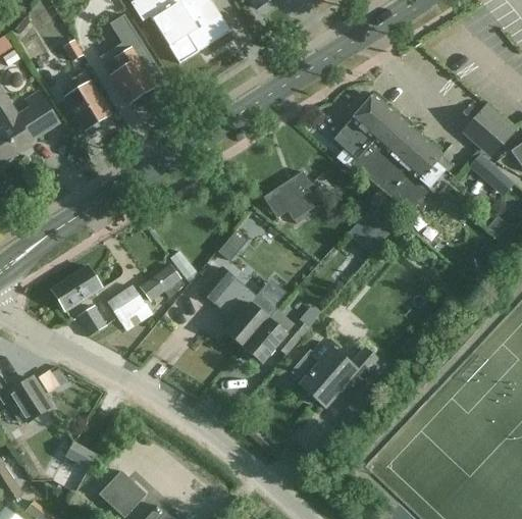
[(134,0),(131,2),(143,20),(150,16),(179,63),(199,51),(196,46),(227,26),(211,0),(134,0)]
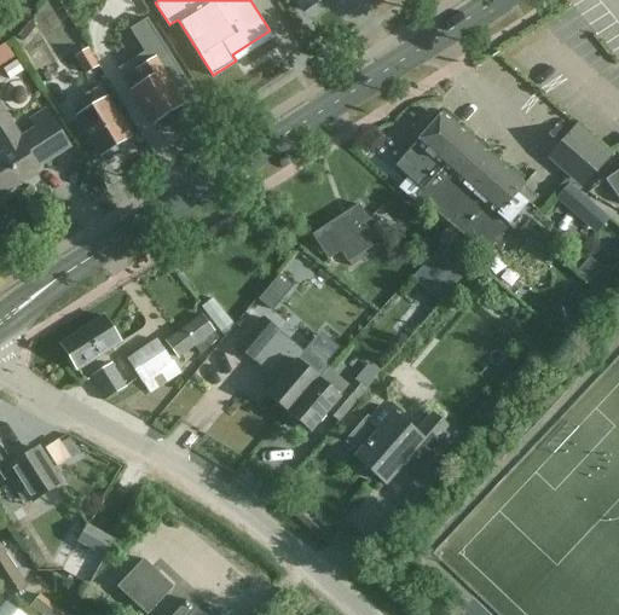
[(144,50),(117,67),(132,88),(139,100),(152,121),(184,102),(180,96),(192,88),(146,16),(129,27),(144,50)]
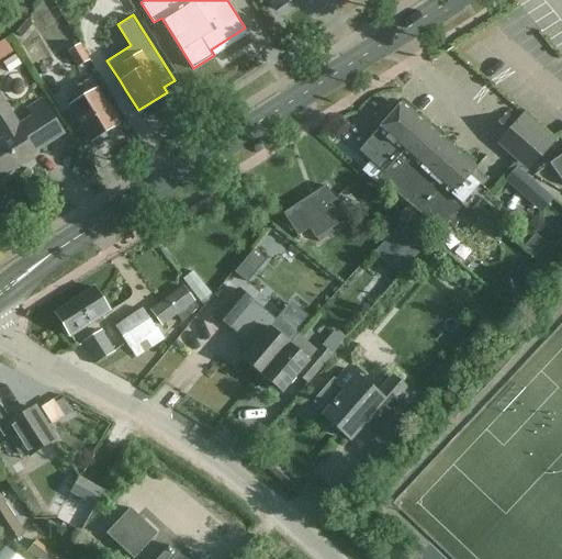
[(27,18),(17,30),(22,35),(33,22),(27,18)]
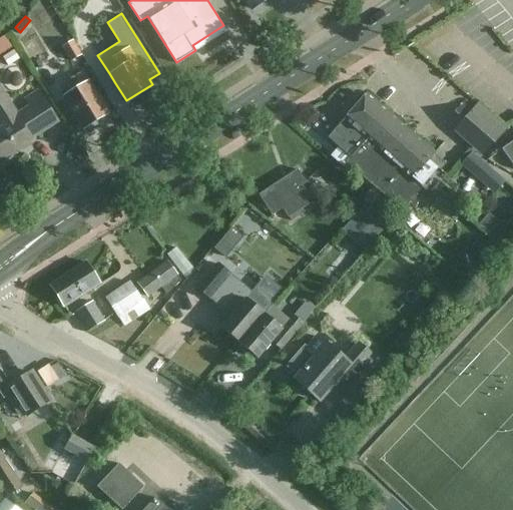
[(0,37),(0,54),(12,47),(5,35),(0,37)]
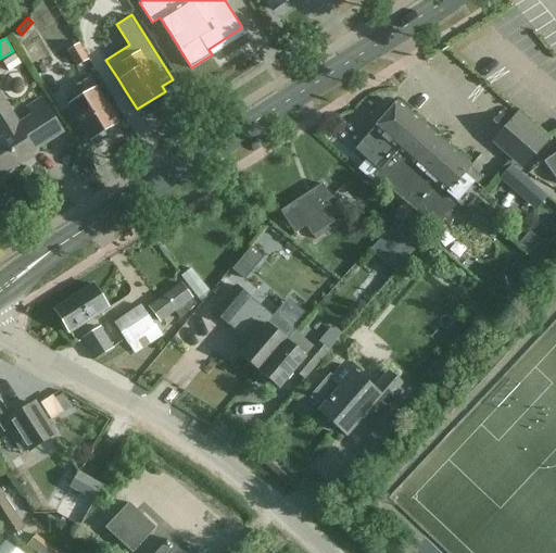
[(89,57),(79,40),(67,49),(76,64),(89,57)]
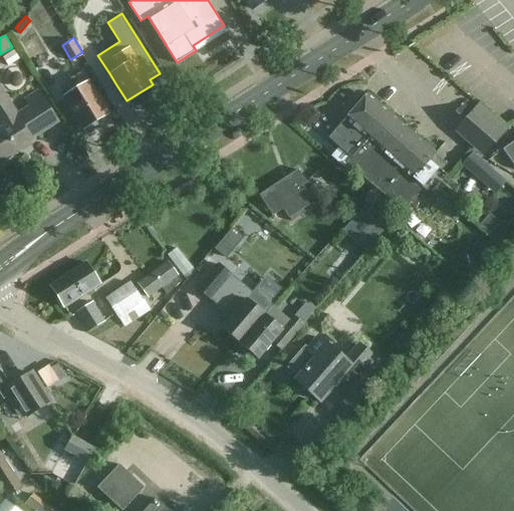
[(63,94),(72,110),(83,128),(108,111),(88,79),(82,70),(66,79),(72,89),(63,94)]
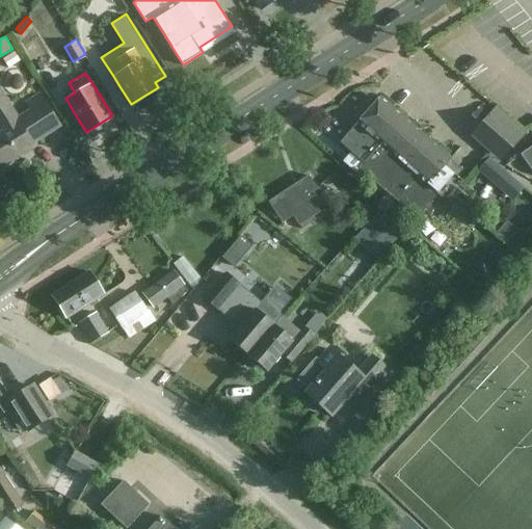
[(59,124),(49,106),(40,91),(25,100),(30,108),(17,116),(0,91),(0,127),(3,132),(0,134),(0,158),(15,150),(18,155),(32,144),(29,139),(35,136),(37,138),(59,124)]
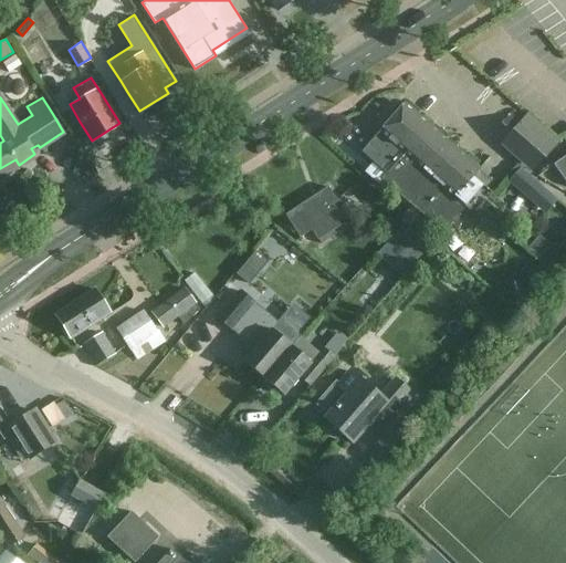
[(491,190),(472,175),(479,167),(405,102),(362,149),(387,171),(381,177),(442,230),(450,221),(457,226),(463,218),(458,214),(465,204),(474,211),(491,190)]
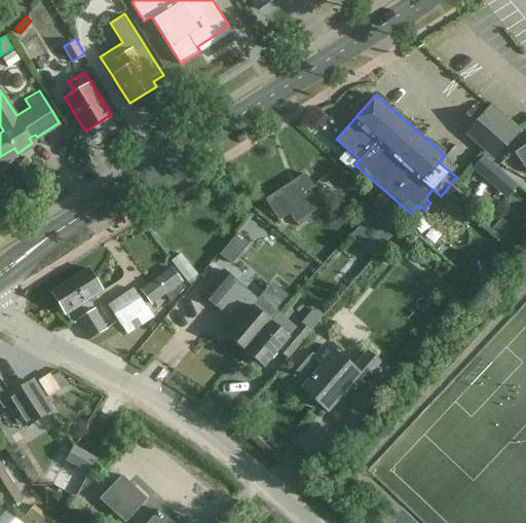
[(464,133),(482,148),(495,159),(520,129),(515,125),(489,103),(489,104),(464,133)]
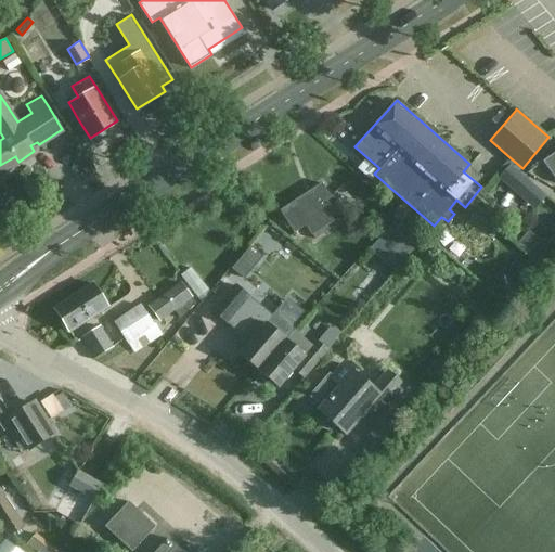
[(554,150),(542,159),(554,177),(554,150)]
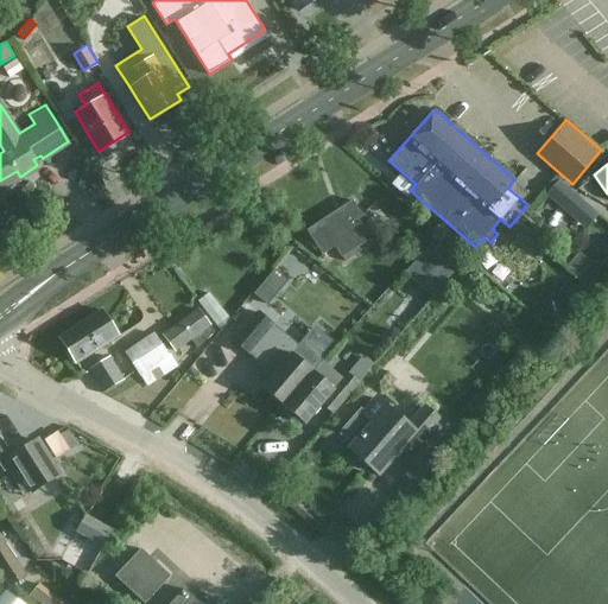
[(559,177),(545,192),(584,228),(599,213),(559,177)]
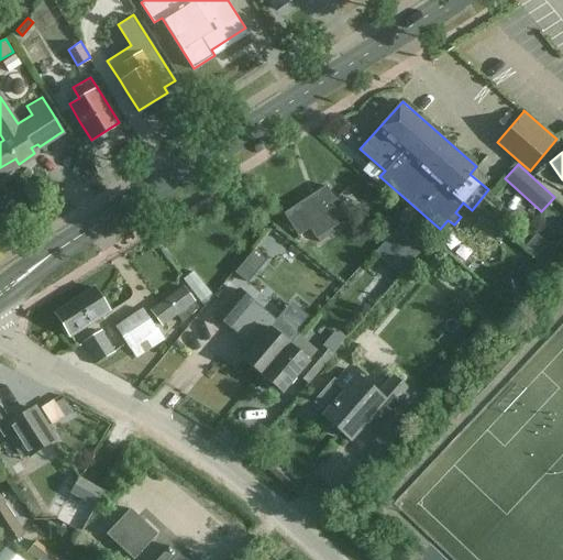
[(341,218),(357,198),(350,191),(337,208),(331,201),(335,198),(326,184),(317,189),(319,193),(311,198),(311,196),(297,206),(296,204),(284,211),(298,233),(310,224),(317,234),(341,218)]
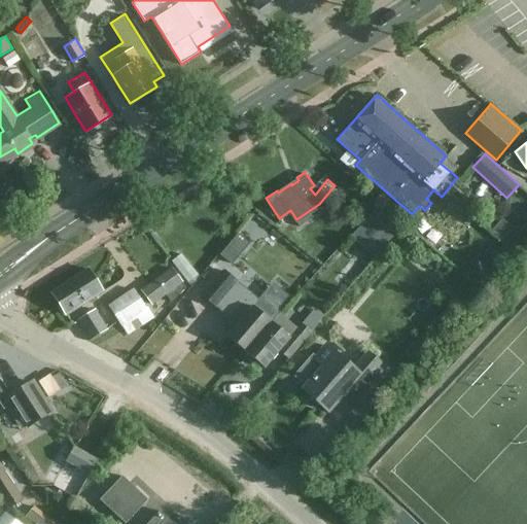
[(377,206),(351,235),(374,255),(399,228),(396,223),(385,214),(377,206)]
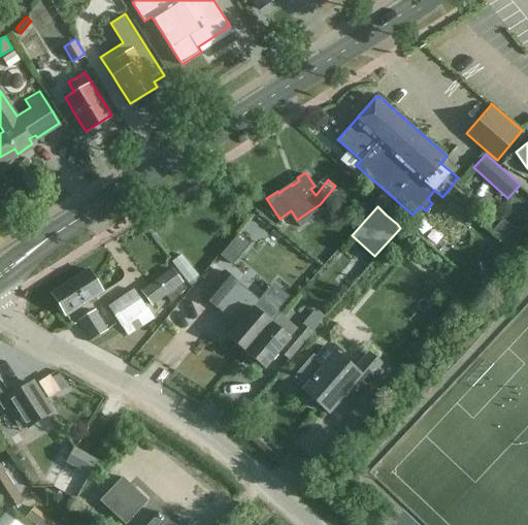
[(502,217),(492,228),(517,251),(527,239),(502,217)]
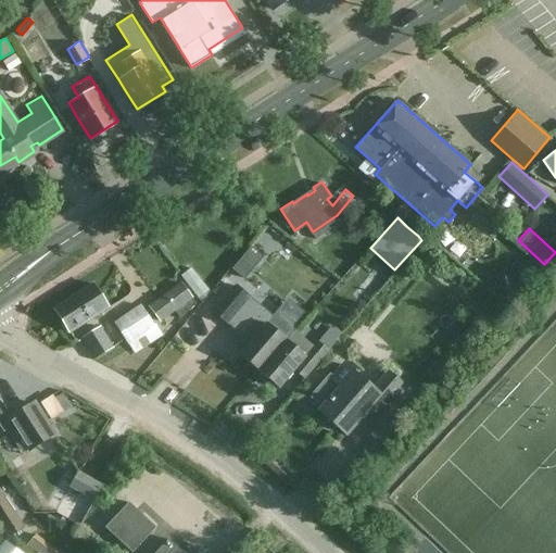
[(229,266),(242,276),(260,254),(247,243),(229,266)]
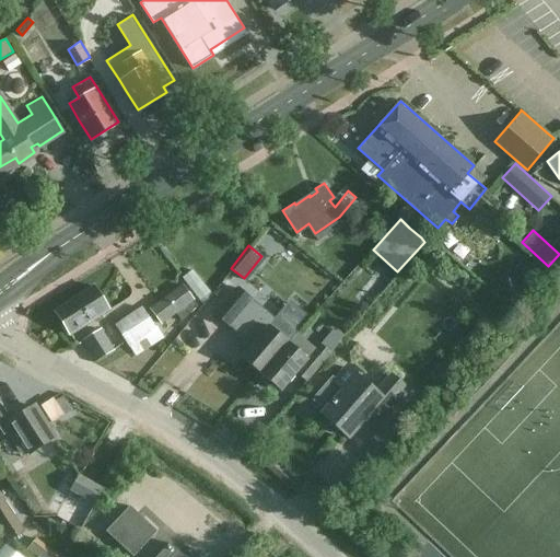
[(182,276),(198,296),(199,294),(203,301),(214,290),(195,266),(182,276)]
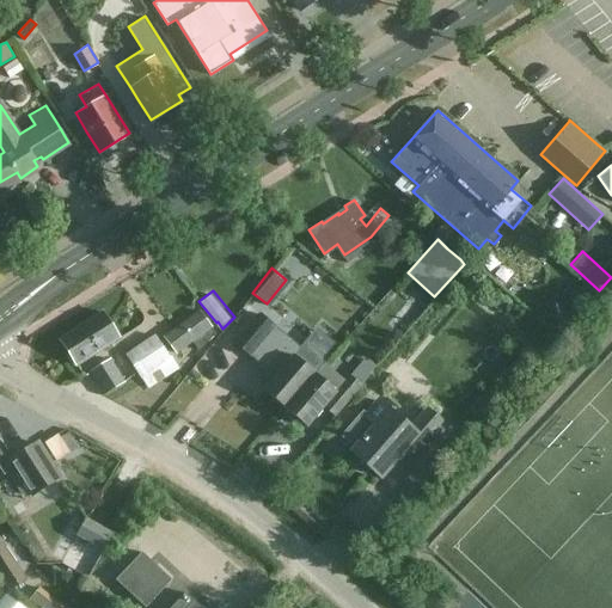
[(165,335),(177,351),(191,339),(199,348),(215,332),(210,325),(199,309),(165,335)]
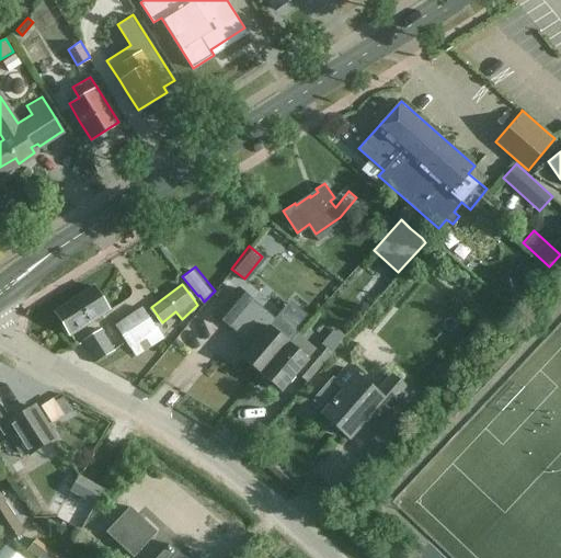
[(70,333),(110,309),(93,285),(55,309),(70,333)]
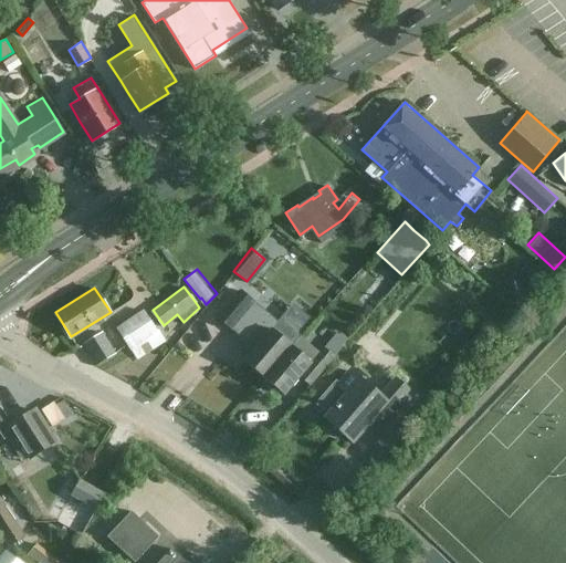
[(243,360),(263,376),(289,345),(271,330),(278,323),(240,289),(218,315),(231,327),(232,325),(255,345),(243,360)]
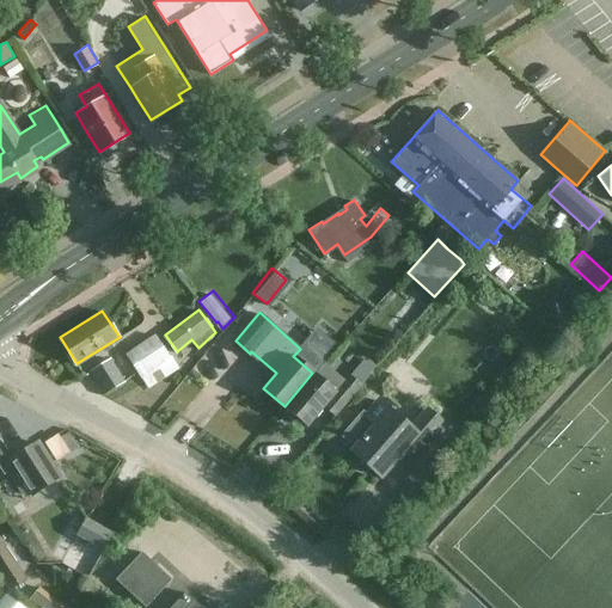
[(170,355),(154,333),(127,351),(148,386),(178,366),(171,355),(170,355)]
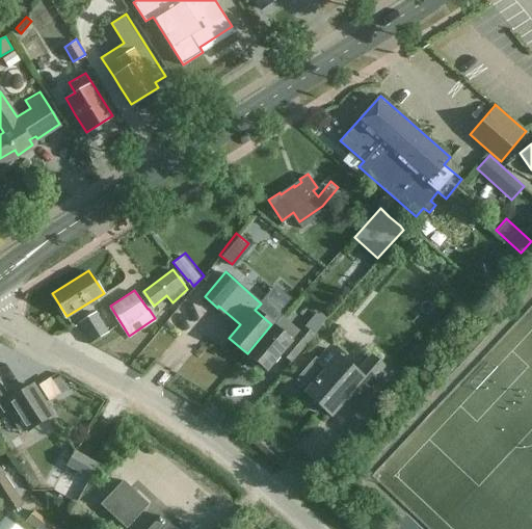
[(108,331),(96,311),(79,322),(90,341),(108,331)]
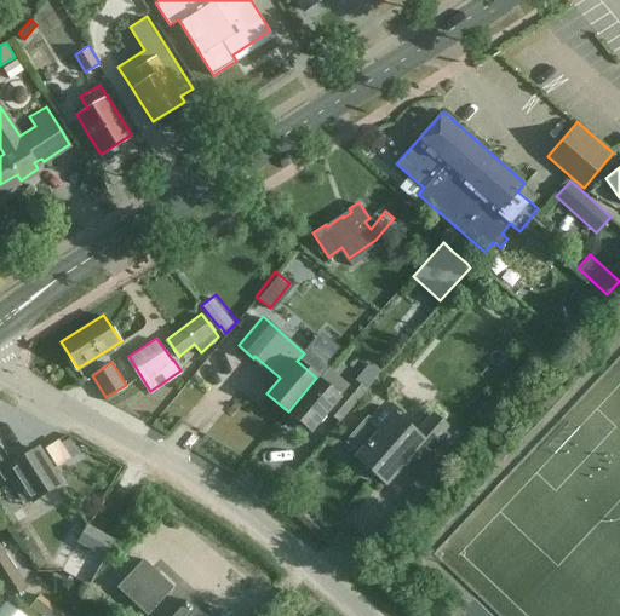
[(339,397),(316,378),(288,412),(311,431),(333,406),(343,414),(339,419),(339,420),(366,389),(355,379),(339,397)]
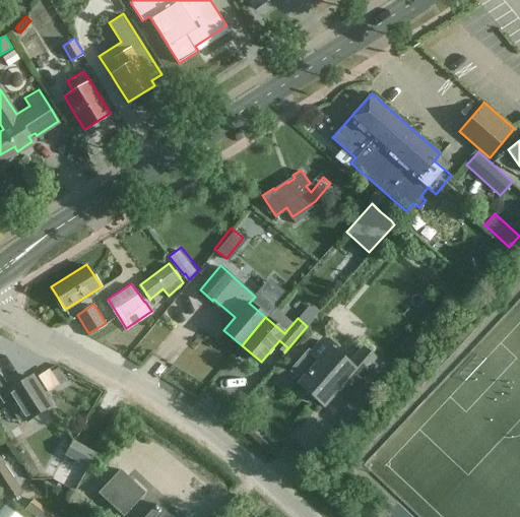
[(290,369),(302,379),(300,382),(324,403),(346,378),(359,389),(382,363),(364,346),(347,365),(320,340),(311,350),(309,348),(290,369)]
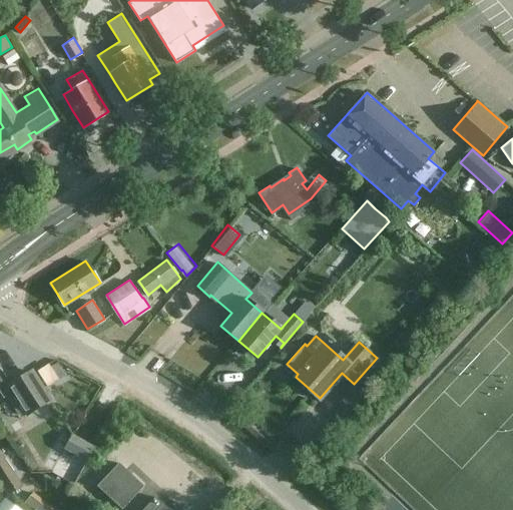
[(0,391),(3,396),(7,394),(20,417),(49,399),(31,370),(10,383),(0,367),(0,391)]
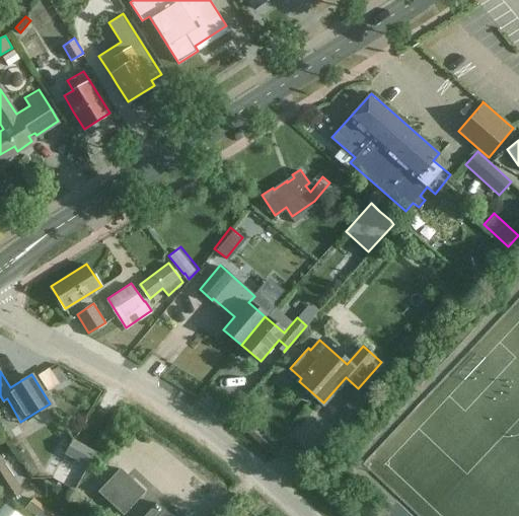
[(96,452),(73,438),(65,452),(88,465),(96,452)]
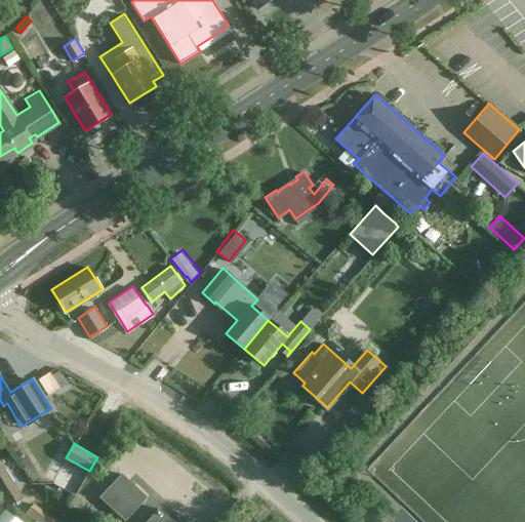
[(2,464),(0,465),(0,492),(8,506),(24,496),(2,464)]
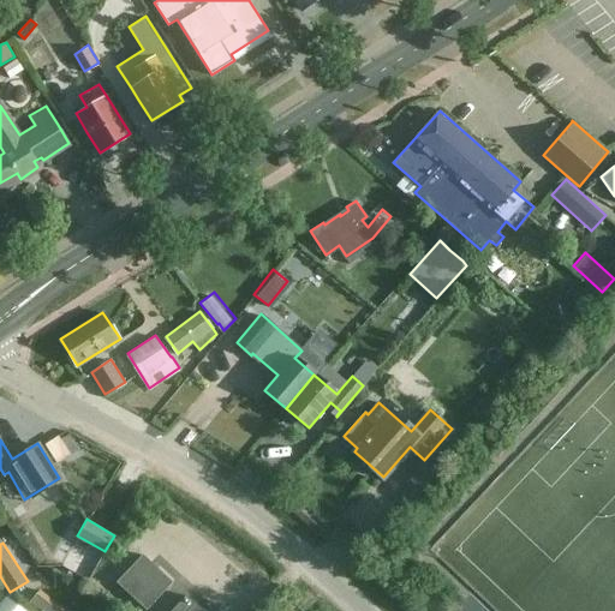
[(142,552),(115,581),(145,609),(172,581),(142,552)]
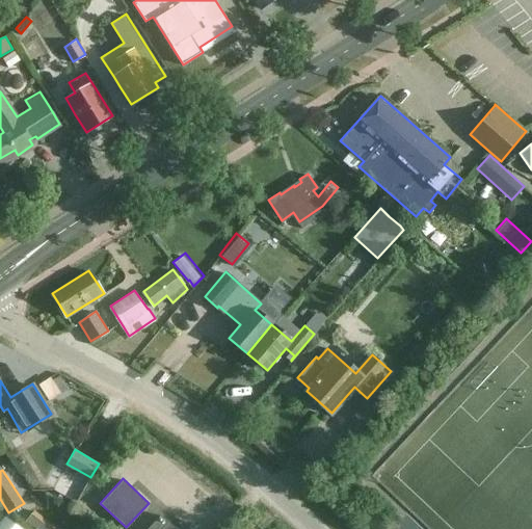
[(177,528),(161,513),(147,528),(145,528),(177,528)]
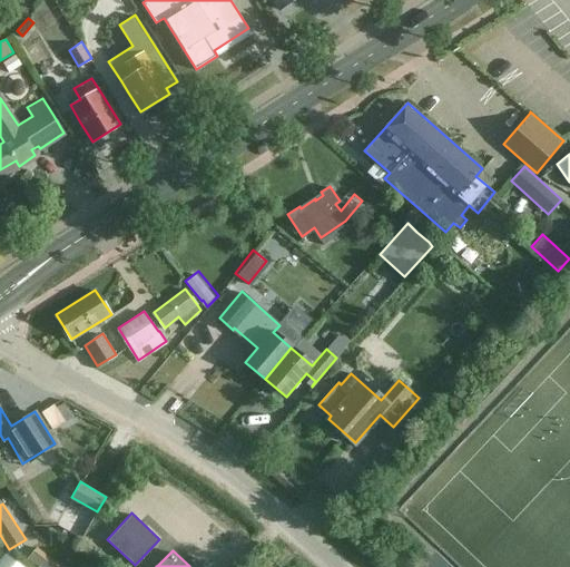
[(451,566),(435,551),(420,566),(451,566)]
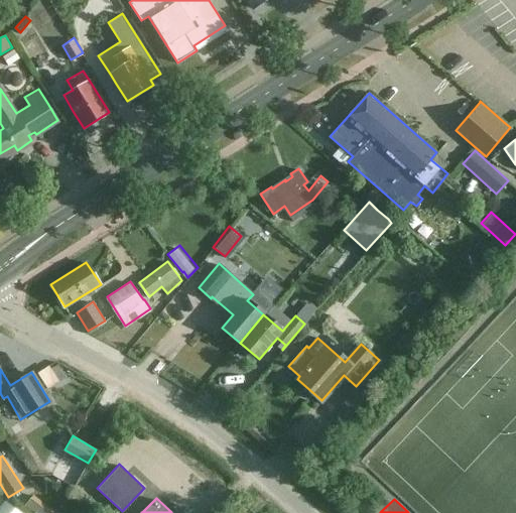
[(0,506),(0,512),(20,512),(15,509),(5,500),(0,506)]
